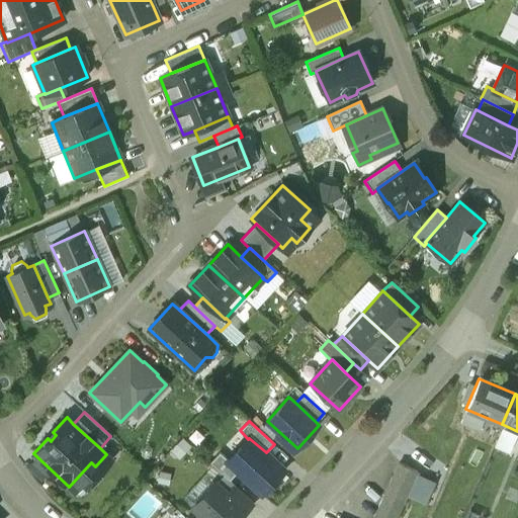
[(229,460),(228,461),(238,470),(262,493),(283,469),(266,452),(249,438),(248,439),(229,460)]
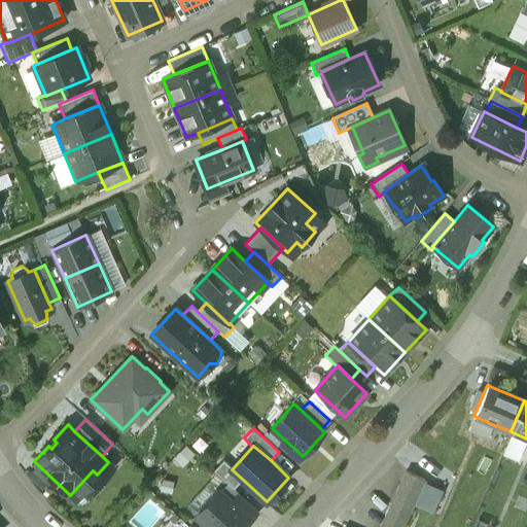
[(242,479),(232,469),(233,468),(223,460),(214,470),(234,488),(242,479)]
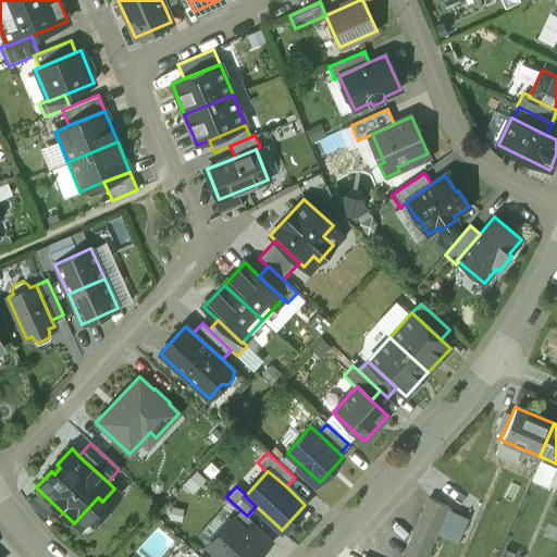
[(429,497),(400,556),(424,556),(448,507),(429,497)]
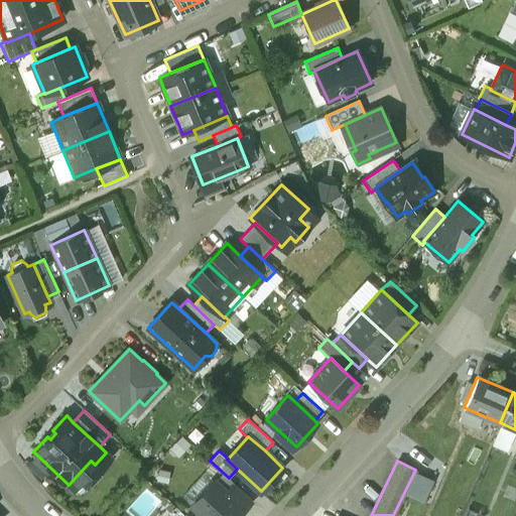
[(215,482),(192,505),(204,515),(237,515),(244,509),(225,491),(215,482)]
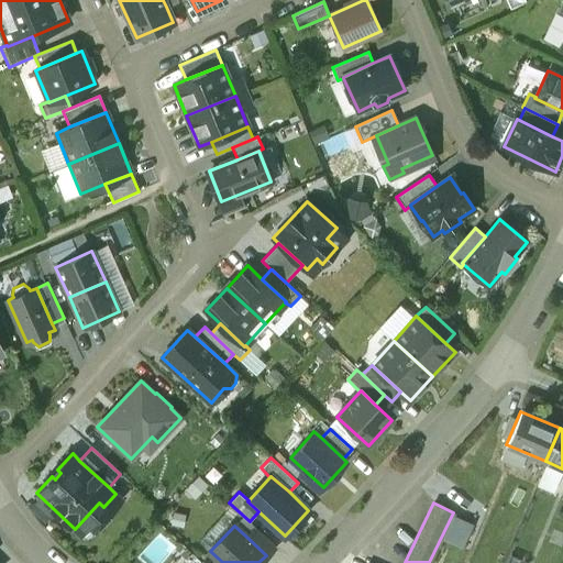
[(277,548),(254,526),(245,536),(266,555),(268,558),(277,548)]
